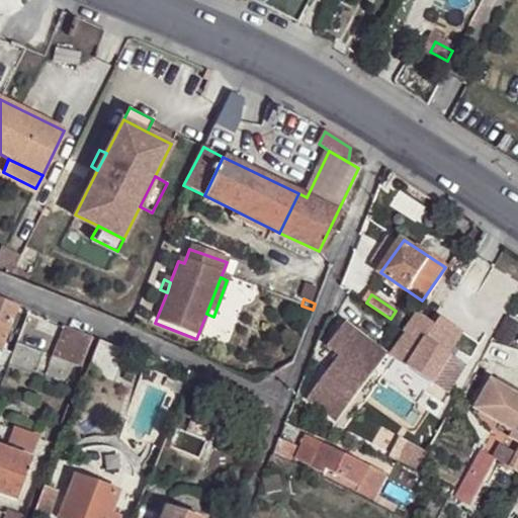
[(0,344),(15,307),(0,299),(0,344)]
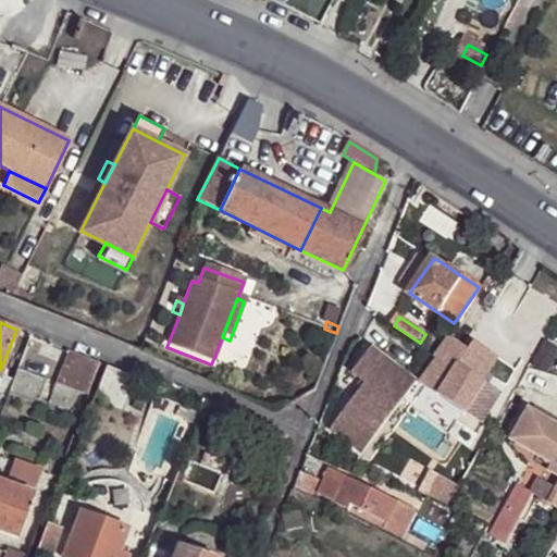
[(482,383),(498,361),(473,343),(468,350),(448,336),(417,380),(436,394),(430,403),(450,417),(456,409),(478,425),(499,396),(482,383)]
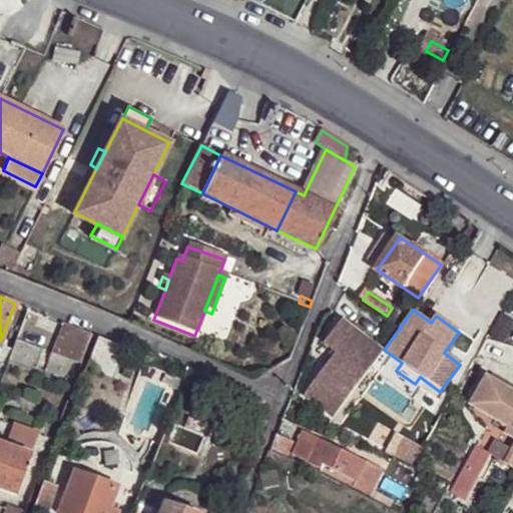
[(384,345),(342,316),(325,340),(338,348),(307,393),(336,413),(384,345)]
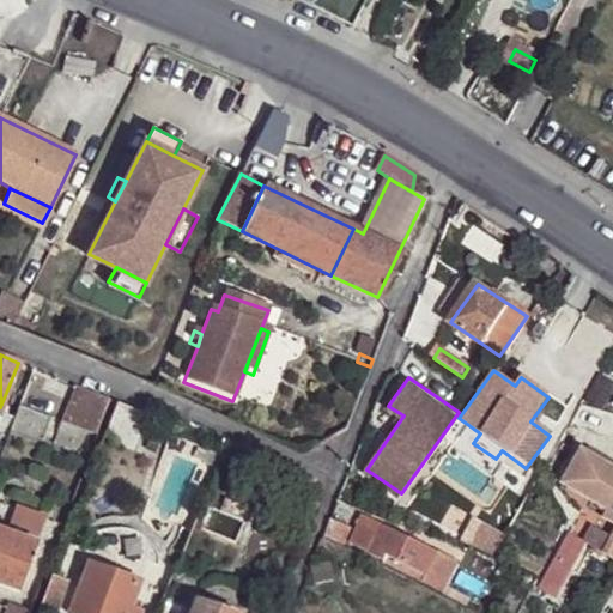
[(96,434),(108,400),(76,386),(62,422),(96,434)]
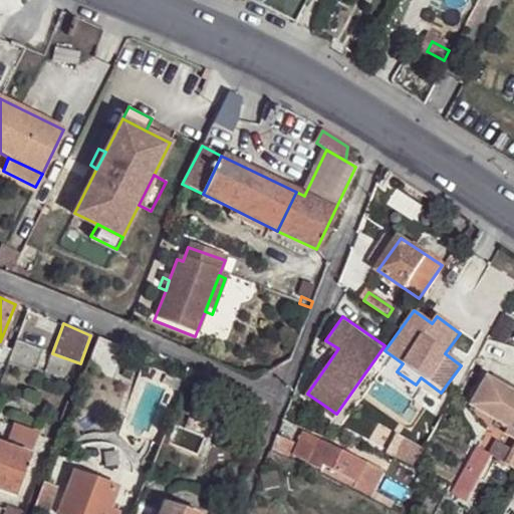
[(476,344),(460,333),(445,353),(461,365),(476,344)]
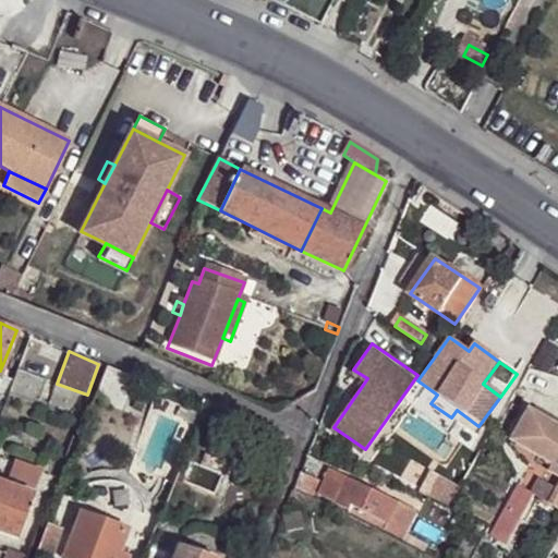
[(124,413),(136,381),(106,367),(94,401),(124,413)]
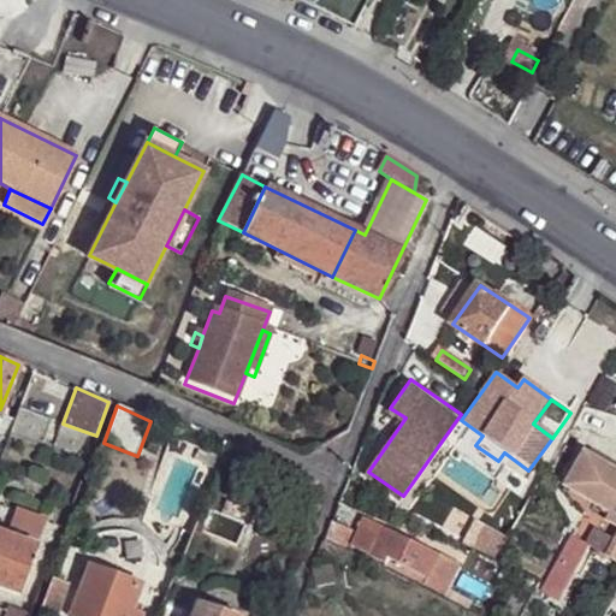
[(0,437),(6,440),(15,420),(0,414),(0,437)]
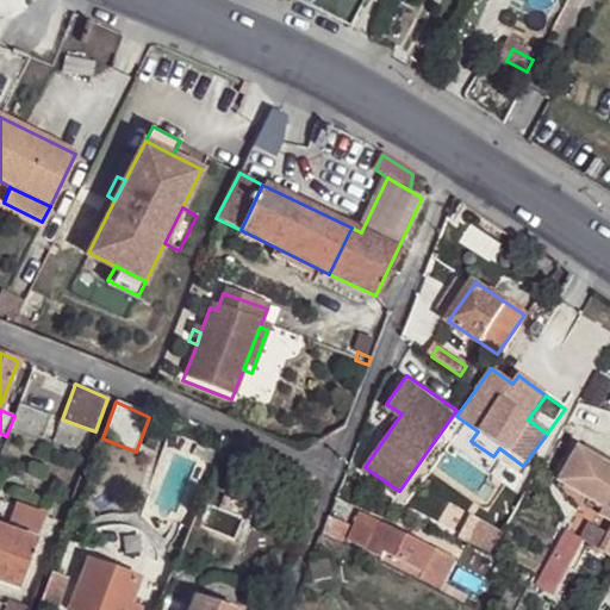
[(217,455),(195,446),(190,458),(211,467),(217,455)]
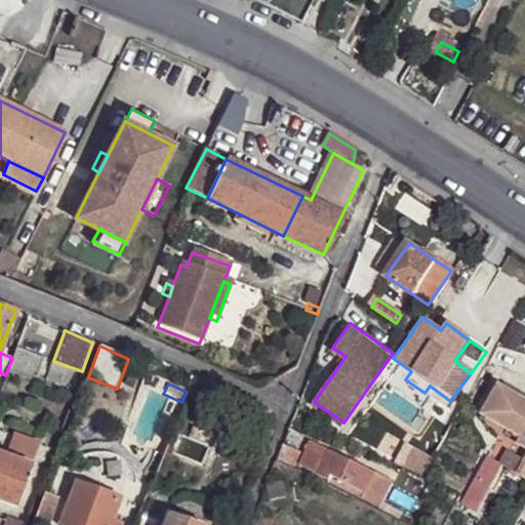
[(524,400),(499,386),(482,416),(500,444),(508,452),(523,461),(517,473),(524,477),(524,400)]
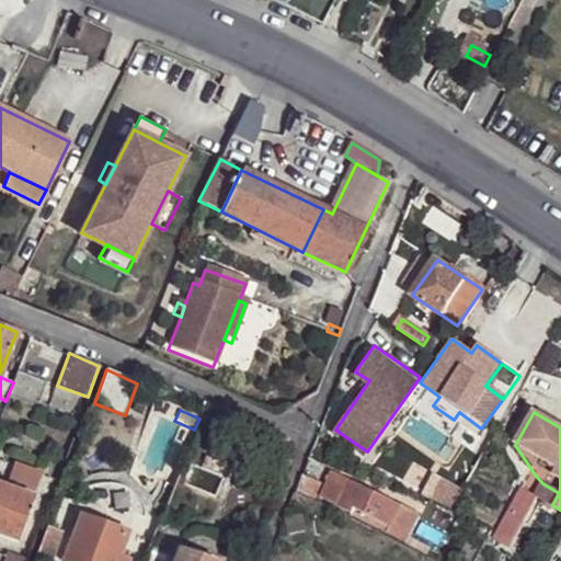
[(204,459),(198,471),(221,481),(224,482),(229,469),(204,459)]
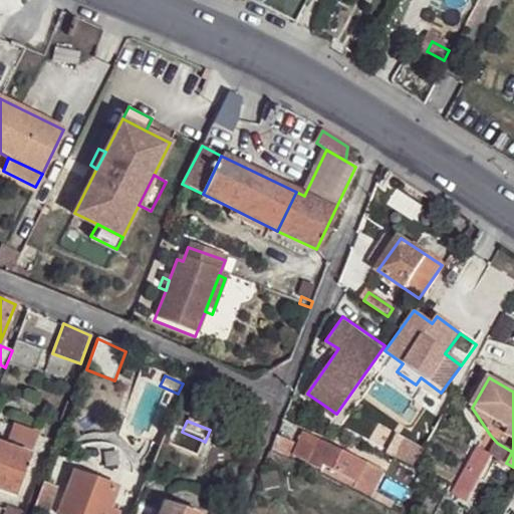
[(290,456),(352,489),(356,480),(371,488),(380,472),(320,440),(319,443),(303,433),(299,439),(296,444),(277,435),(270,450),(289,458),(290,456)]
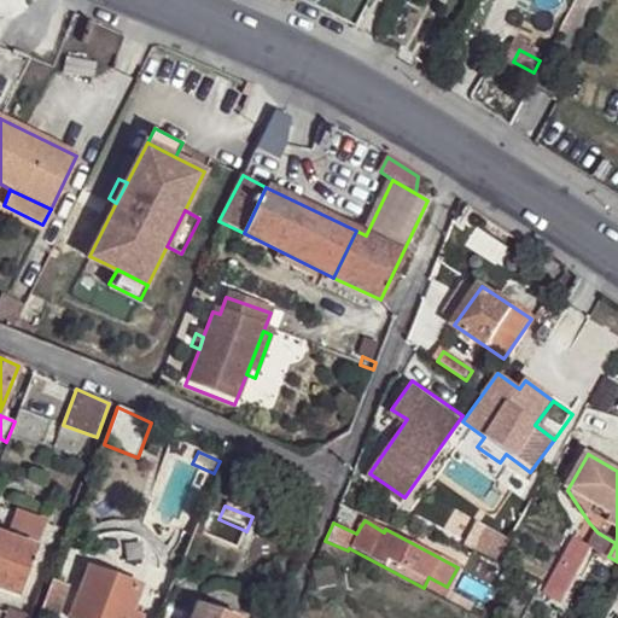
[(616,543),(598,532),(592,544),(594,546),(593,548),(608,557),(616,543)]
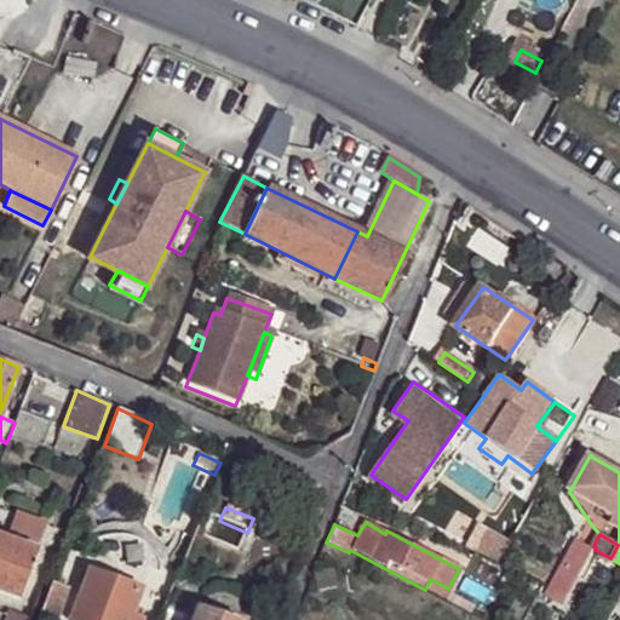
[(0,590),(19,598),(36,551),(0,538),(0,590)]
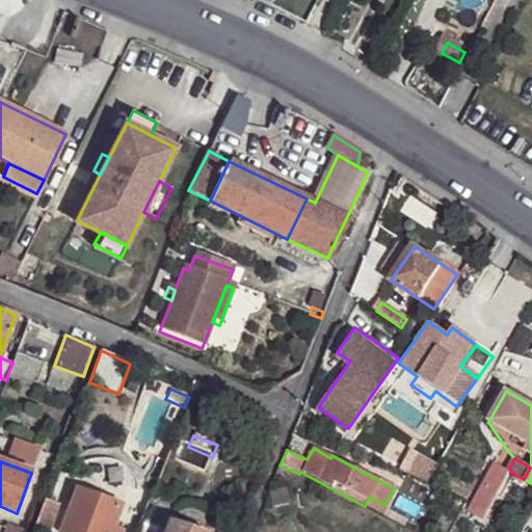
[(471,508),(485,515),(510,472),(511,470),(509,469),(496,461),(471,508)]
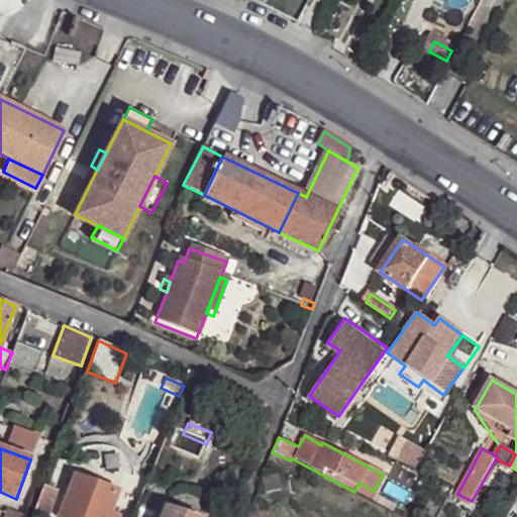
[(276,476),(262,478),(263,492),(277,489),(276,476)]
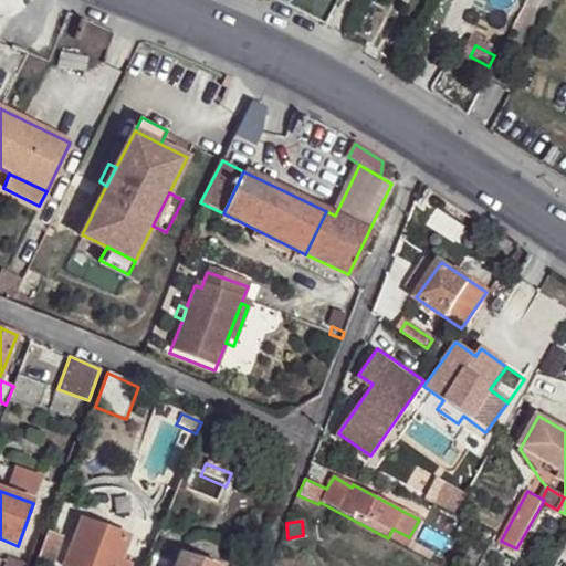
[(65,565),(130,565),(132,565),(121,562),(128,540),(82,522),(65,565)]
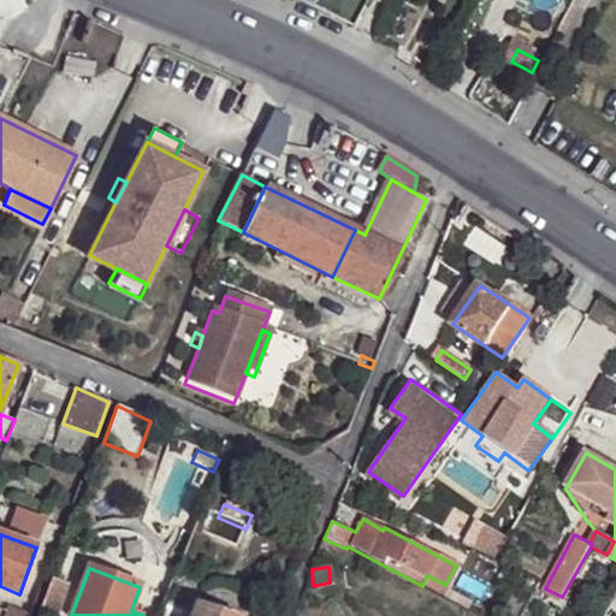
[(54,578),(39,615),(51,615),(64,582),(54,578)]
